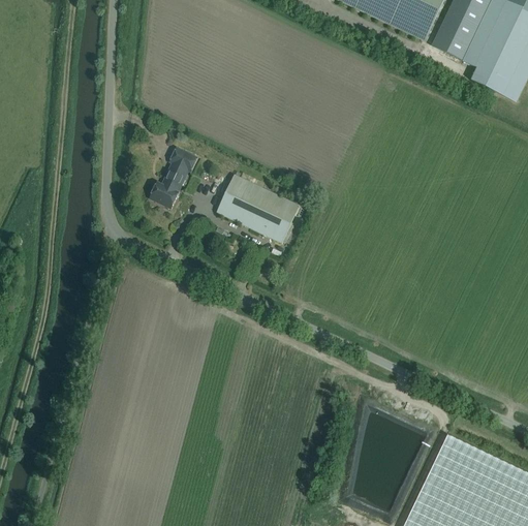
[(339,0),(421,38),(439,0),(339,0)]
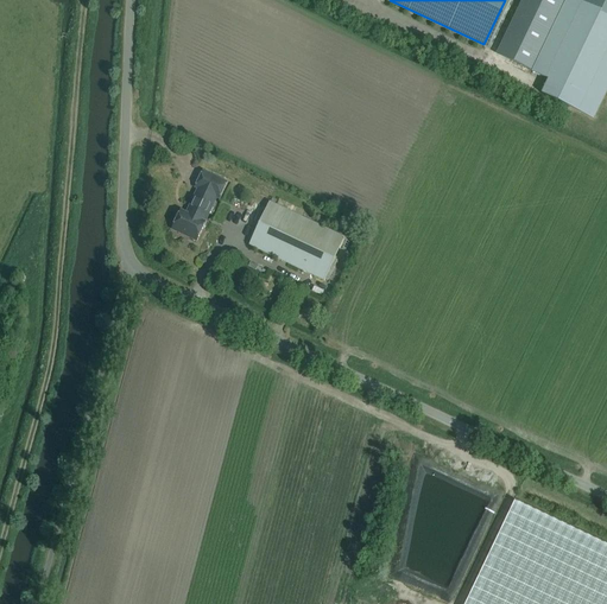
[(520,0),(497,50),(531,67),(563,0),(520,0)]
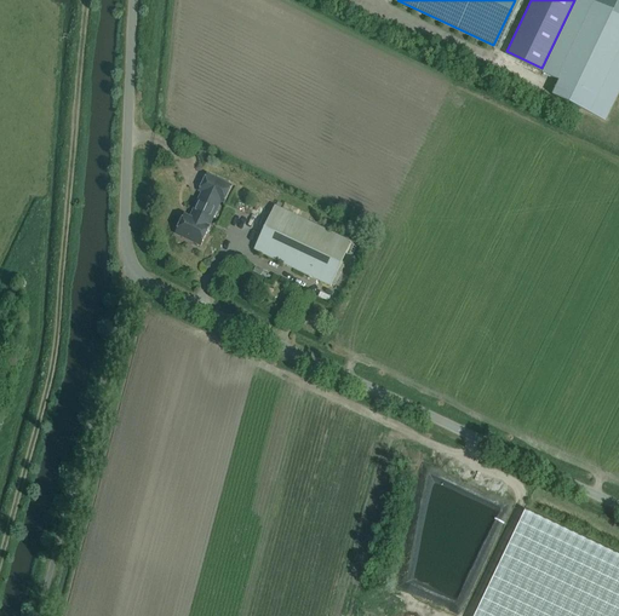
[(552,91),(605,116),(618,85),(618,0),(574,0),(542,68),(560,76),(552,91)]
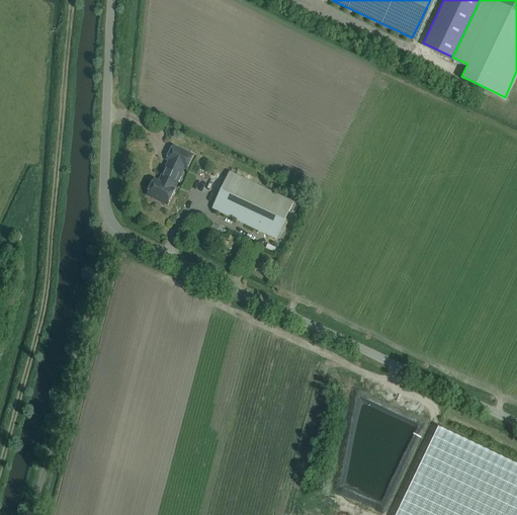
[(185,167),(192,153),(172,144),(165,158),(168,159),(160,175),(161,175),(158,180),(153,177),(146,193),(148,191),(156,194),(155,197),(166,203),(174,187),(171,186),(181,165),(185,167)]
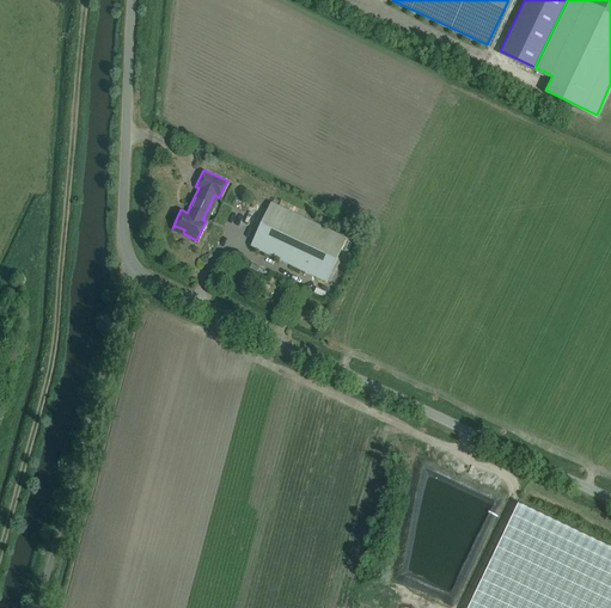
[(325,280),(346,237),(270,201),(250,244),(325,280)]
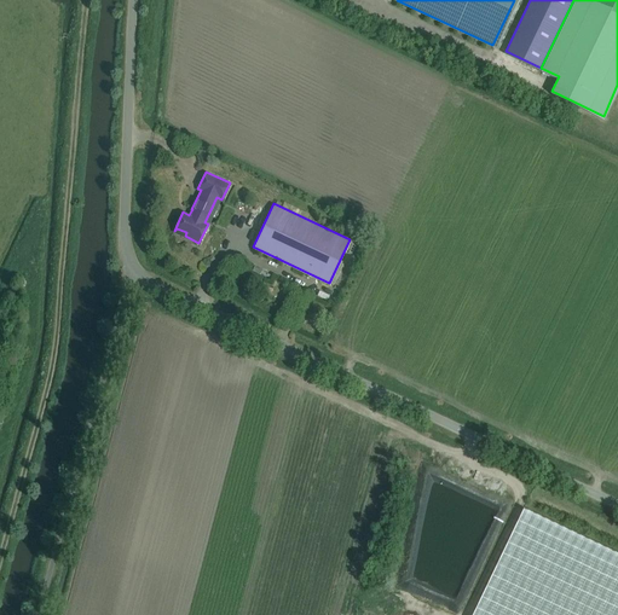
[(617,614),(617,552),(523,508),(471,614),(617,614)]
